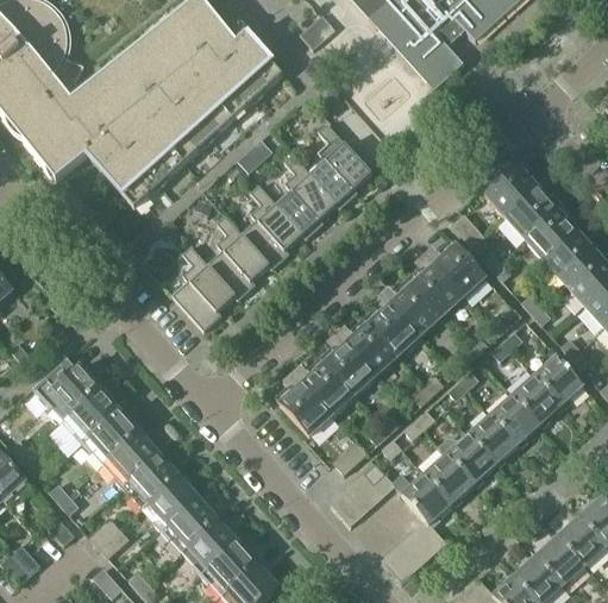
[(0,112),(55,181),(86,155),(133,207),(281,74),(245,35),(236,43),(200,0),(193,0),(81,90),(74,81),(76,77),(79,74),(81,70),(82,66),(63,57),(64,52),(66,48),(67,43),(66,38),(66,33),(64,29),(63,24),(61,20),(58,16),(55,12),(51,8),(48,6),(39,1),(37,0),(11,0),(0,0),(0,112)]
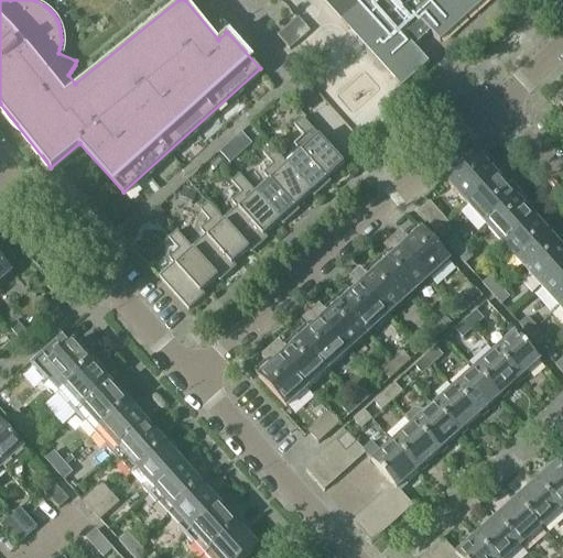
[(440,37),(480,0),(325,0),(332,7),(340,18),(401,85),(429,59),(413,42),(430,26),(440,37)]
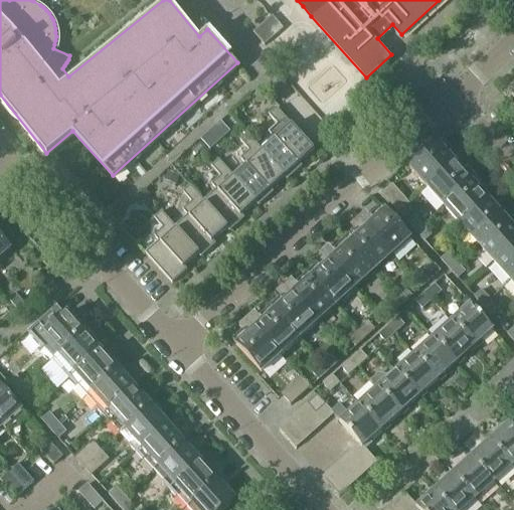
[(252,28),(264,41),(282,24),(271,12),(252,28)]
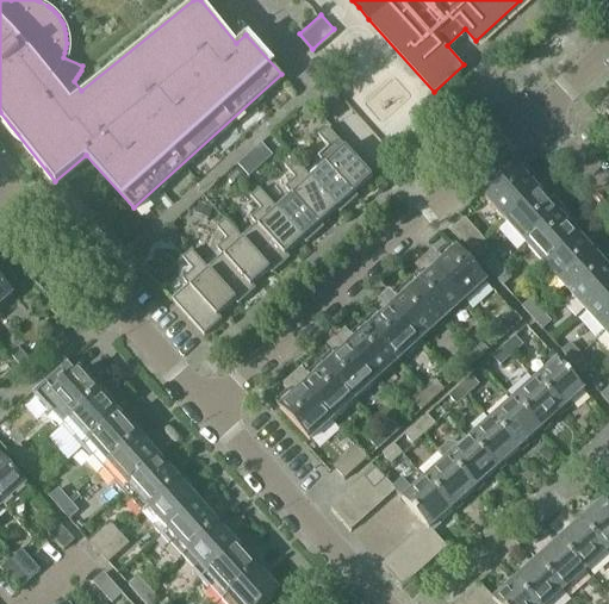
[(311,104),(296,104),(296,114),(311,114),(311,104)]
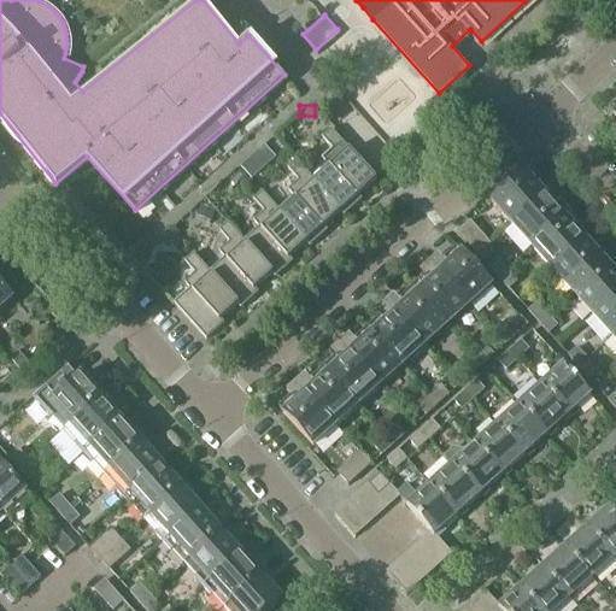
[(327,159),(311,174),(310,175),(339,207),(338,207),(341,212),(359,195),(356,192),(374,175),(329,125),(322,133),(332,144),(322,153),(327,159)]
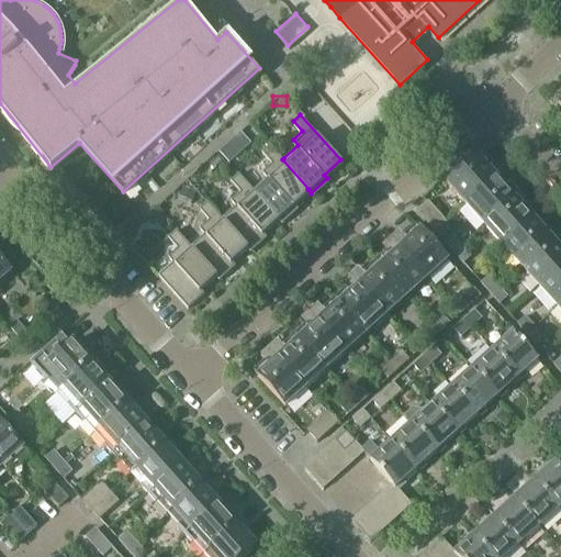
[(267,175),(254,187),(251,188),(278,216),(277,218),(280,221),(295,207),(292,203),(307,189),(309,189),(282,159),(283,158),(262,134),(254,142),(261,149),(271,159),(261,168),(267,175)]
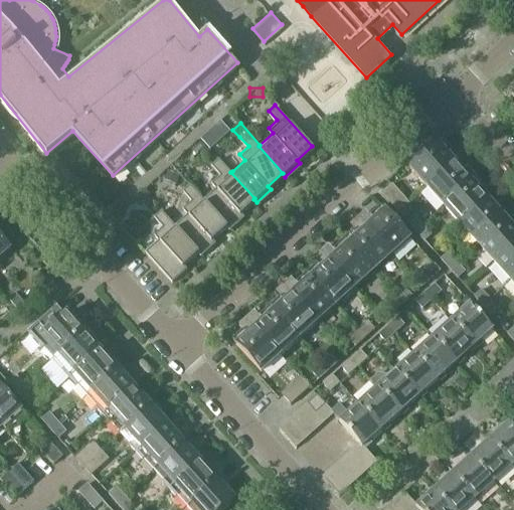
[(207,128),(199,135),(208,145),(215,137),(207,128)]
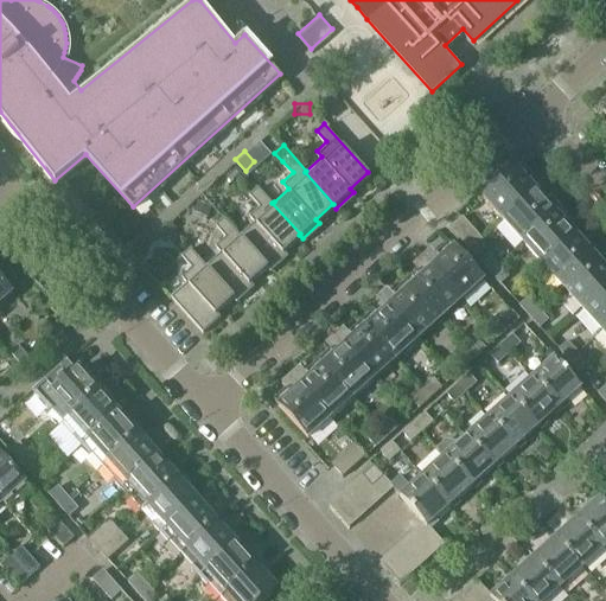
[(484,193),(504,217),(547,178),(542,173),(537,178),(522,160),(484,193)]
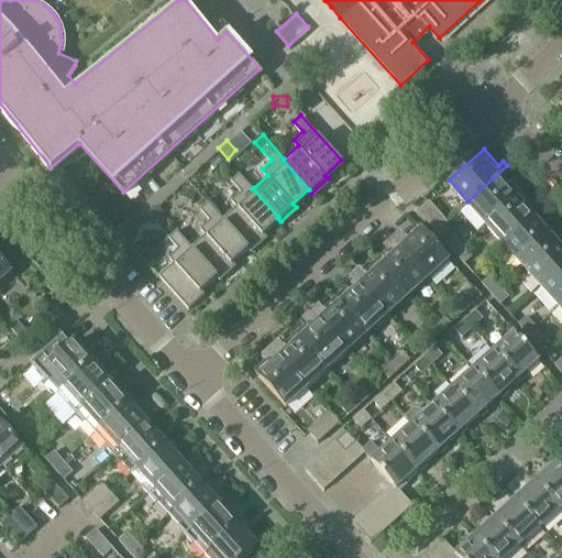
[(467,201),(485,220),(520,189),(506,174),(511,170),(507,165),(467,201)]
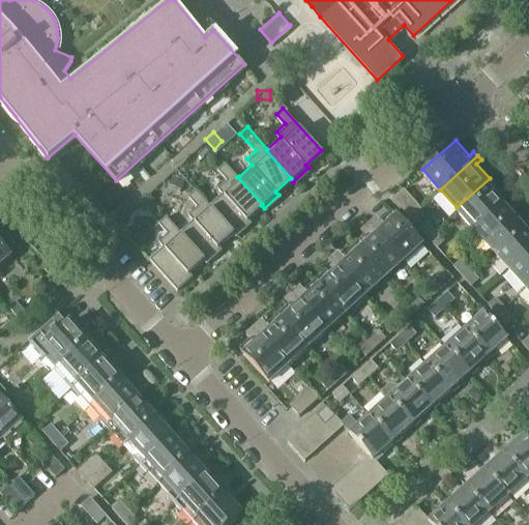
[(223,192),(209,203),(208,204),(233,231),(232,232),(235,235),(251,221),(247,217),(261,205),(262,204),(237,177),(239,176),(225,161),(217,168),(227,178),(217,185),(223,192)]
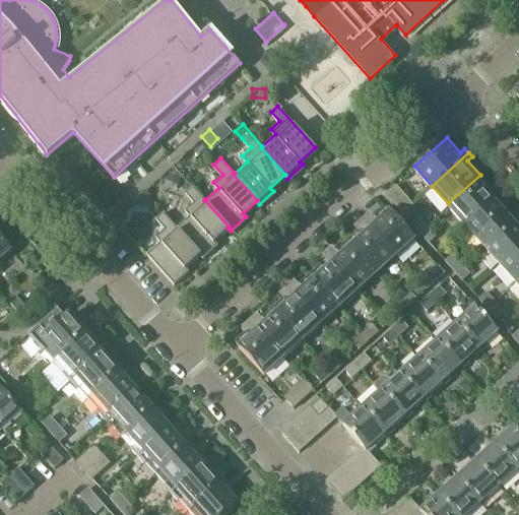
[(178,182),(181,173),(169,169),(166,178),(178,182)]
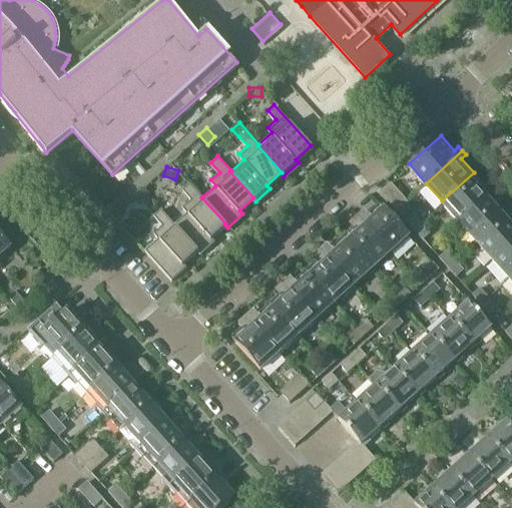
[(442,200),(458,218),(495,186),(491,183),(487,187),(474,172),(442,200)]
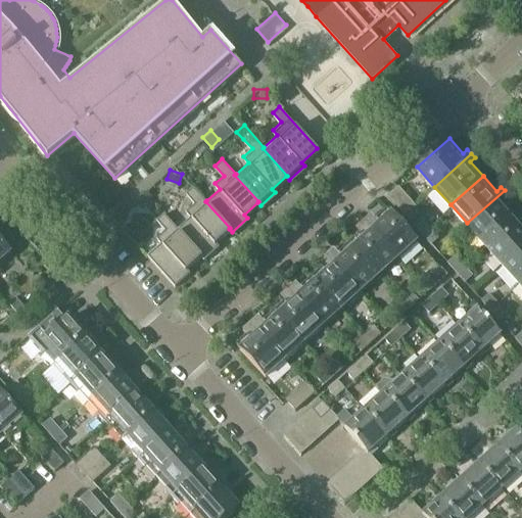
[(387,193),(405,213),(416,203),(397,183),(387,193)]
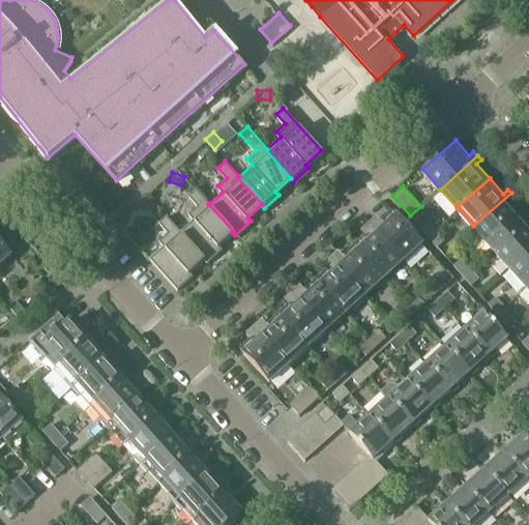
[(193,217),(179,230),(178,231),(203,258),(202,259),(204,262),(219,249),(217,245),(232,232),(233,231),(208,204),(209,203),(196,187),(187,195),(197,204),(187,212),(193,217)]
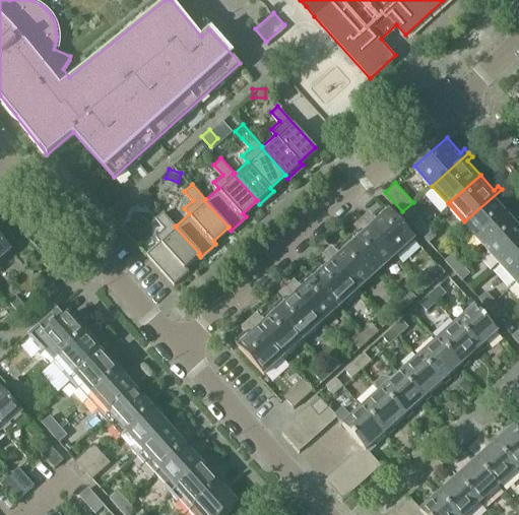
[(464,221),(481,242),(514,212),(501,197),(505,194),(502,189),(464,221)]
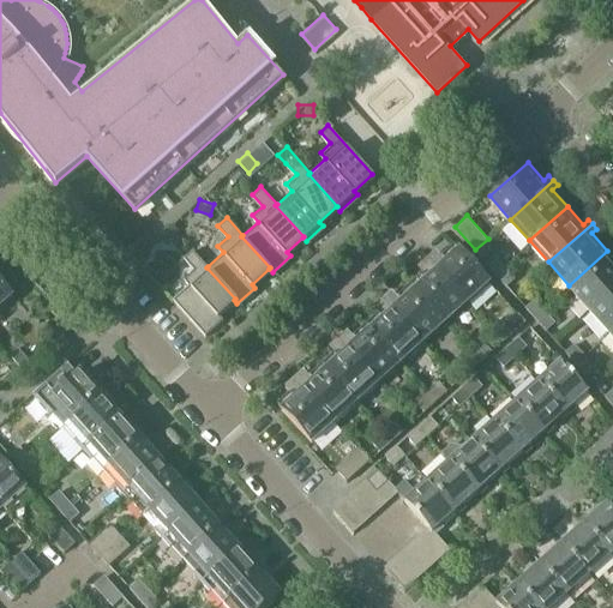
[(161,233),(168,241),(178,233),(170,224),(161,233)]
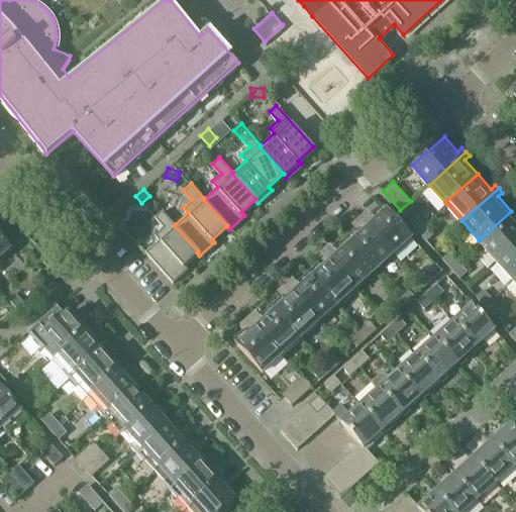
[(365,213),(360,216),(394,253),(413,236),(383,203),(368,217),(365,213)]
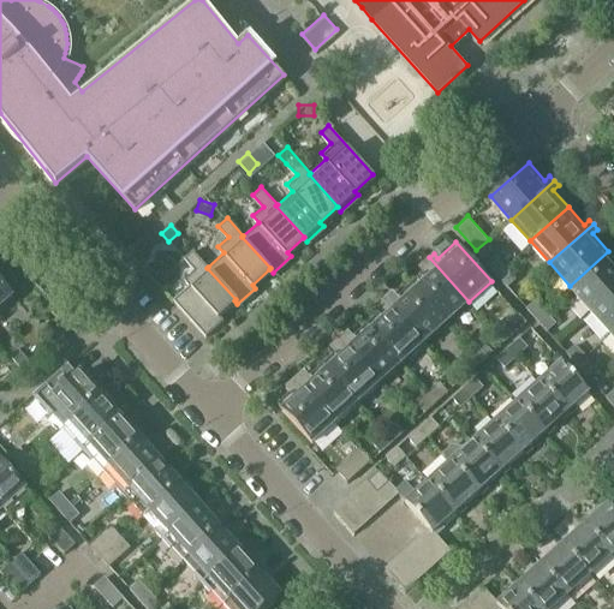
[(207,268),(208,267),(192,249),(184,257),(194,268),(183,278),(189,284),(172,299),(203,335),(221,318),(218,315),(234,300),(236,299),(207,268)]
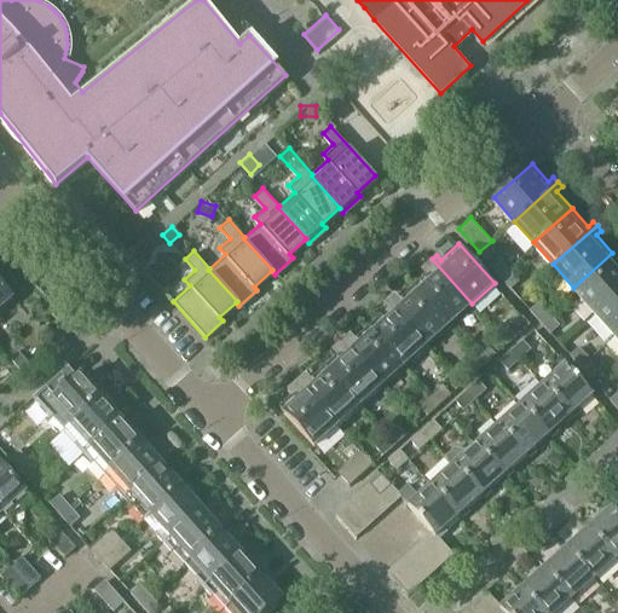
[(573,288),(594,310),(617,288),(617,259),(612,253),(573,288)]
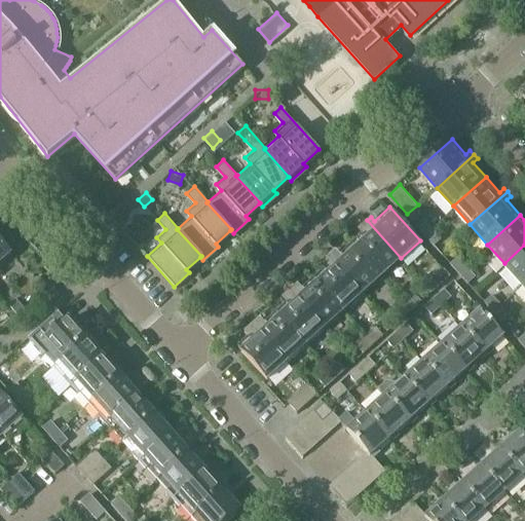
[(415,223),(423,232),(432,225),(423,216),(415,223)]
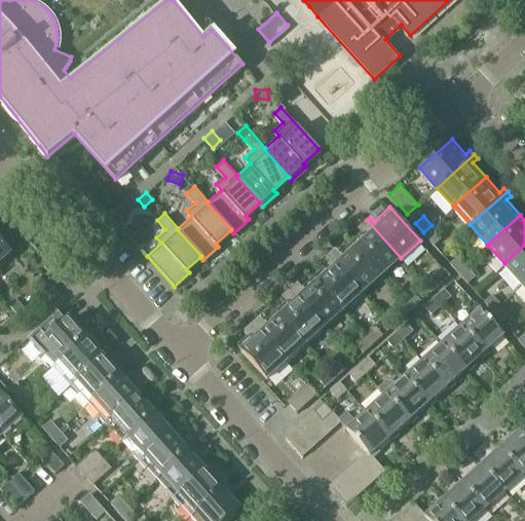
[(366,228),(351,242),(381,275),(401,258),(367,220),(363,224),(366,228)]
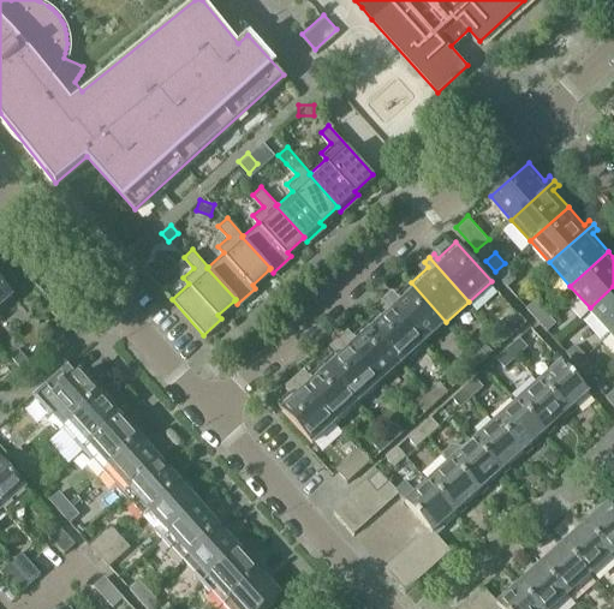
[(505,263),(495,272),(506,284),(516,275),(505,263)]
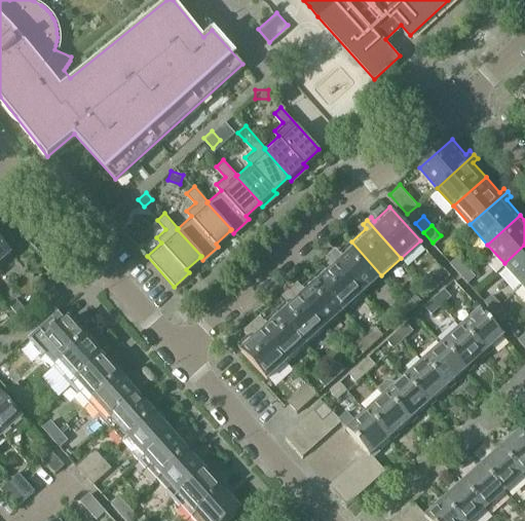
[(0,261),(10,252),(0,239),(0,261)]
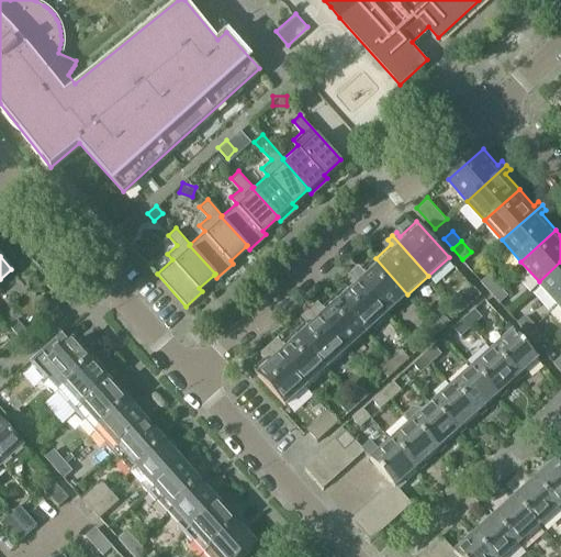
[(356,268),(350,273),(386,312),(407,294),(376,258),(359,273),(356,268)]
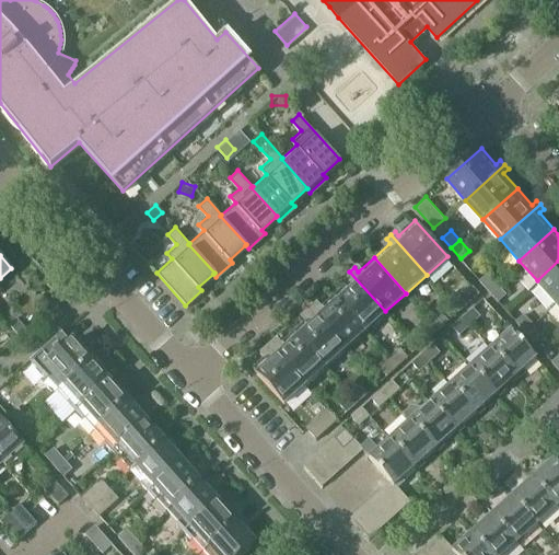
[(558,261),(537,280),(555,301),(558,297),(558,261)]
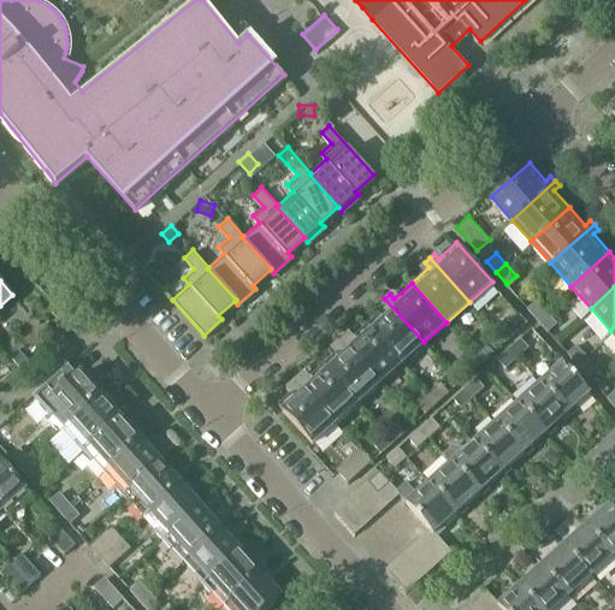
[(526,306),(536,317),(545,308),(536,297),(526,306)]
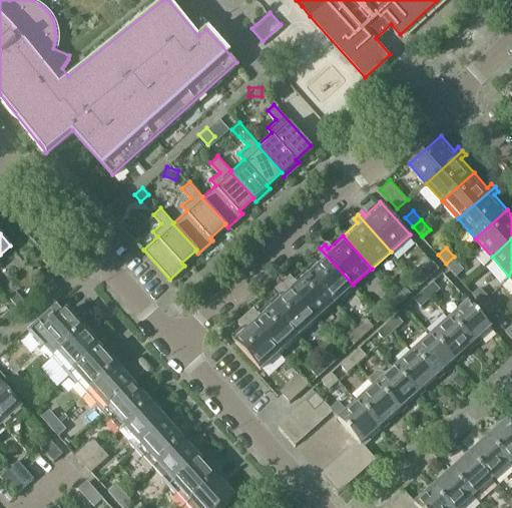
[(320,256),(305,270),(335,302),(353,285),(320,248),(316,251),(320,256)]
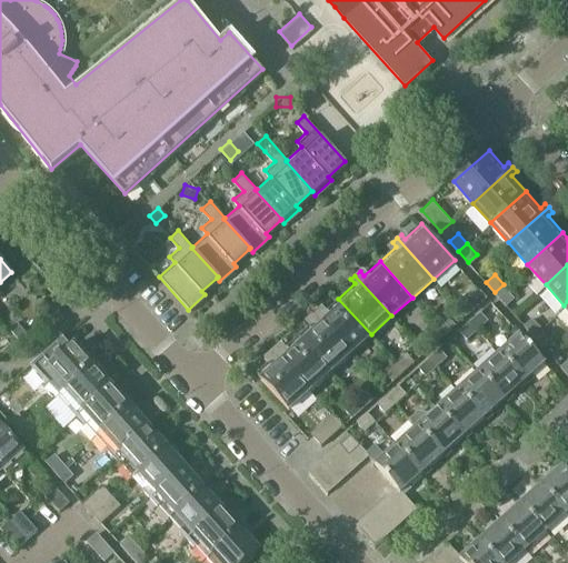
[(504,284),(495,292),(505,303),(514,295),(504,284)]
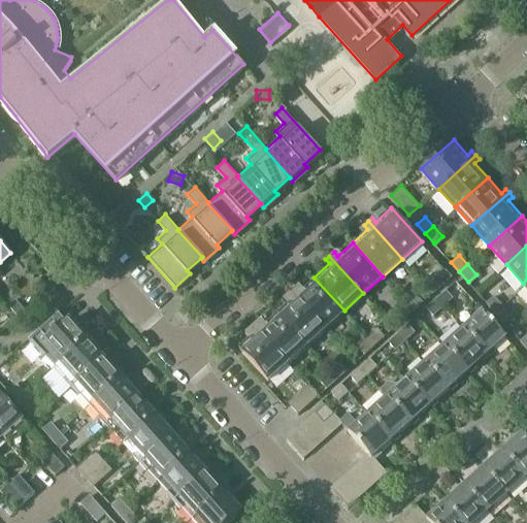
[(433,275),(440,283),(451,273),(443,266),(433,275)]
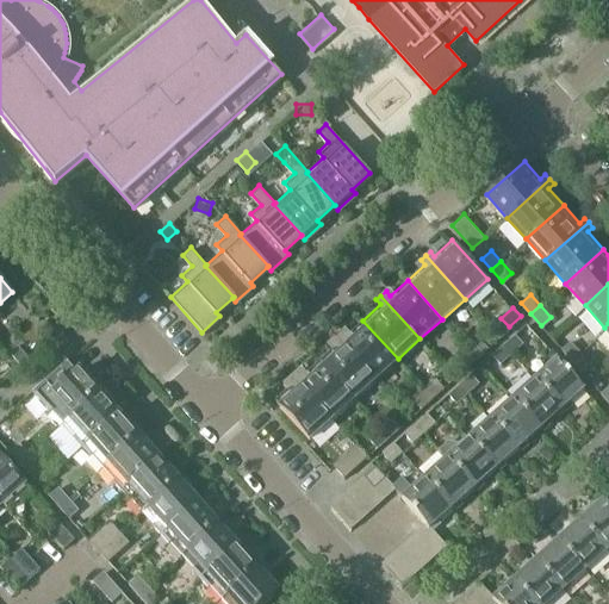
[(342,330),(336,335),(376,379),(398,359),(362,321),(346,335),(342,330)]
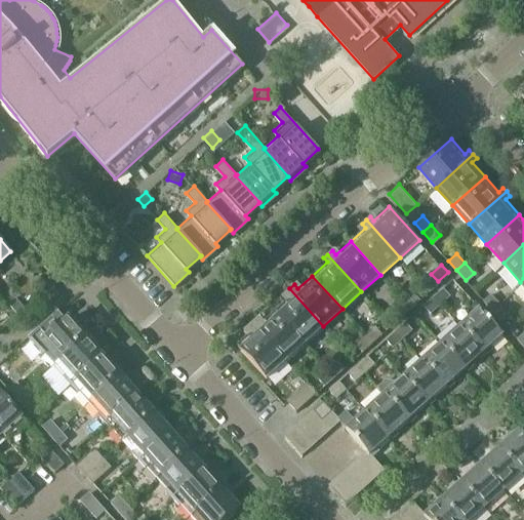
[(443,285),(434,294),(440,302),(450,293),(443,285)]
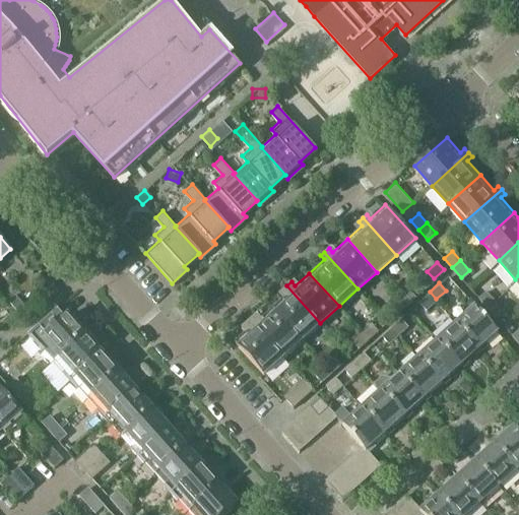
[(287,293),(271,306),(302,339),(320,323),(286,285),(283,288),(287,293)]
